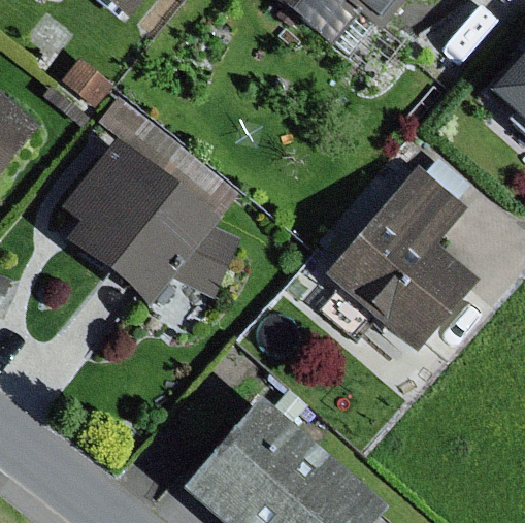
[(111,0),(128,12),(137,0),(111,0)]
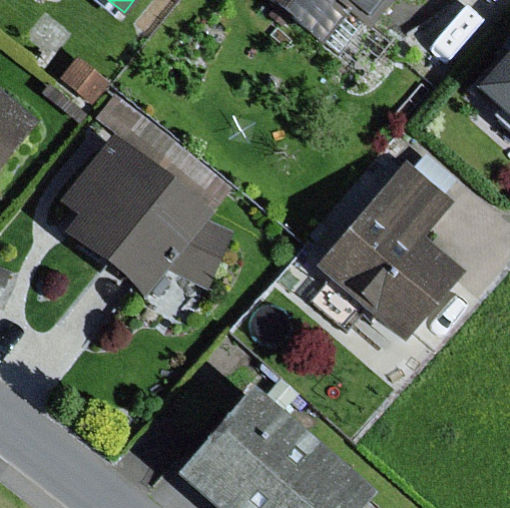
[(269,0),(321,41),(346,9),(367,26),(388,0),(269,0)]
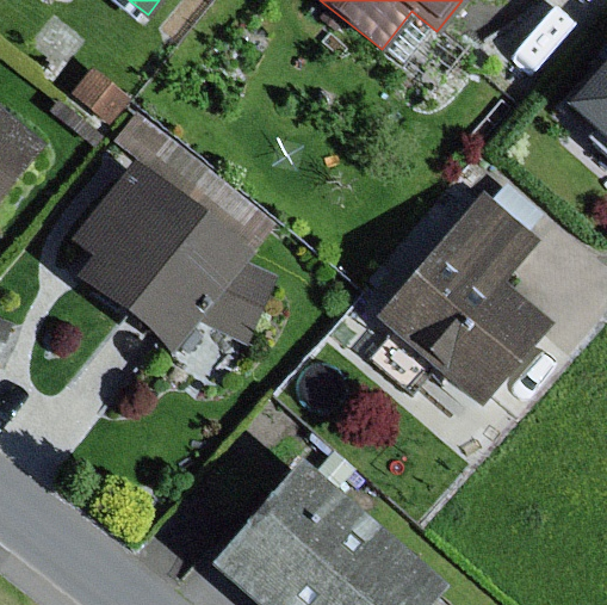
[(606,59),(564,107),(606,143),(606,59)]
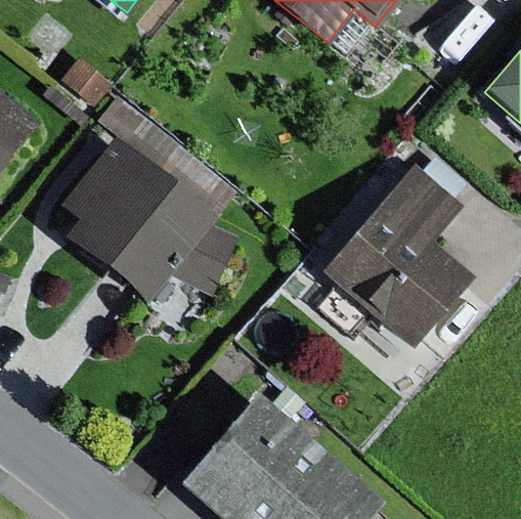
[(83,57),(64,80),(97,106),(116,83),(83,57)]
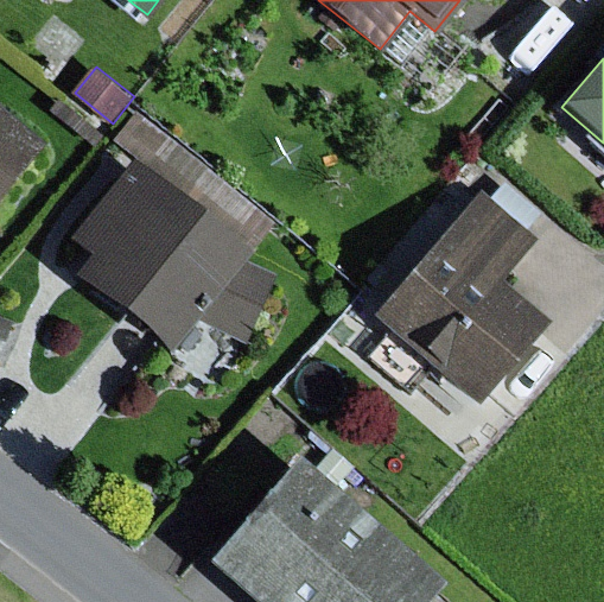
[(121,135),(240,227),(258,204),(139,113),(121,135)]
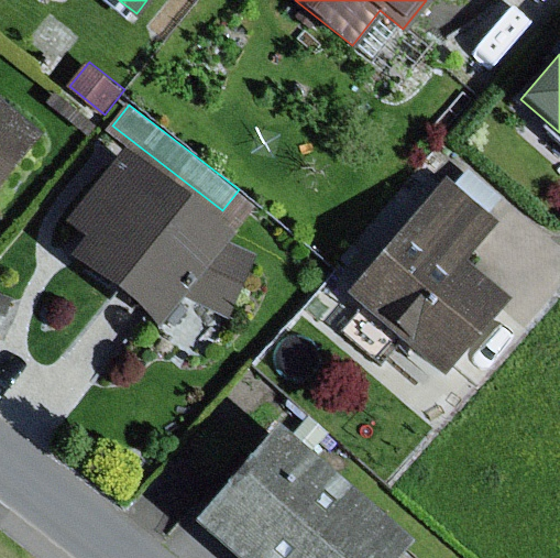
[(0,185),(39,138),(0,106),(0,185)]
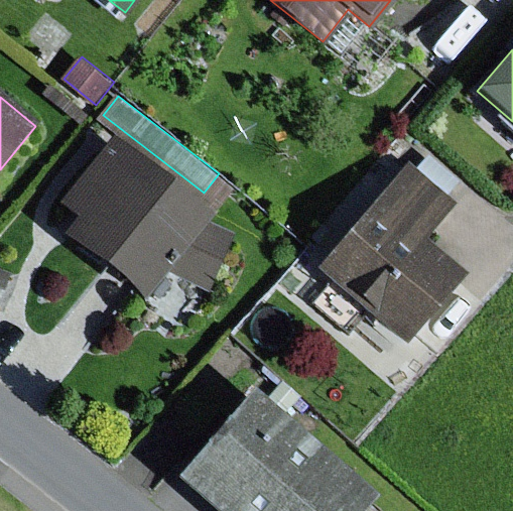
[(215,215),(113,138),(58,205),(79,217),(60,235),(144,300),(168,272),(212,287),(233,235),(208,223),(215,215)]
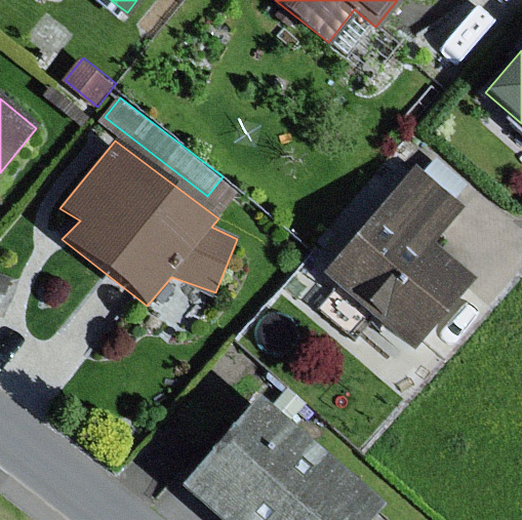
[(465,203),(416,162),(322,272),(410,348),(473,275),(432,240),(465,203)]
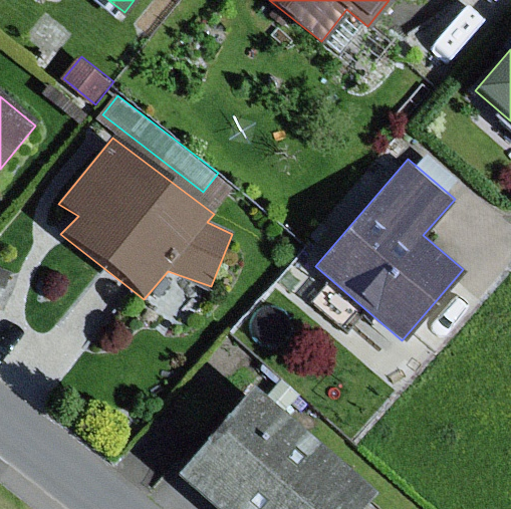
[(0,266),(0,295),(10,271),(0,266)]
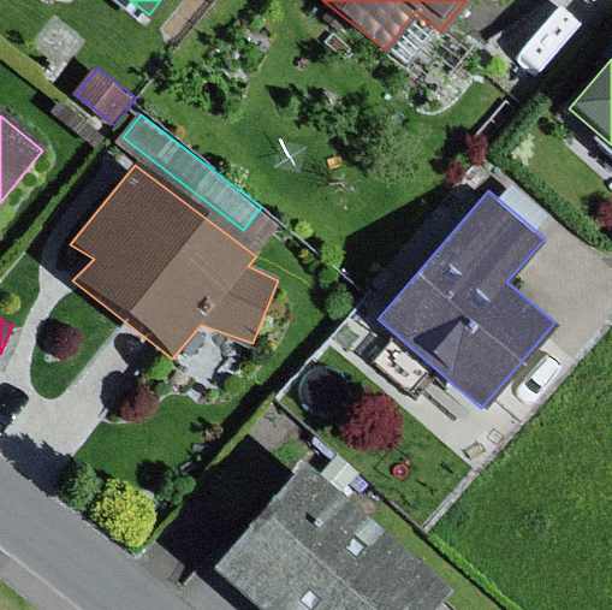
[(451,592),(303,471),(220,570),(268,609),(452,609),(443,602),(451,592)]
